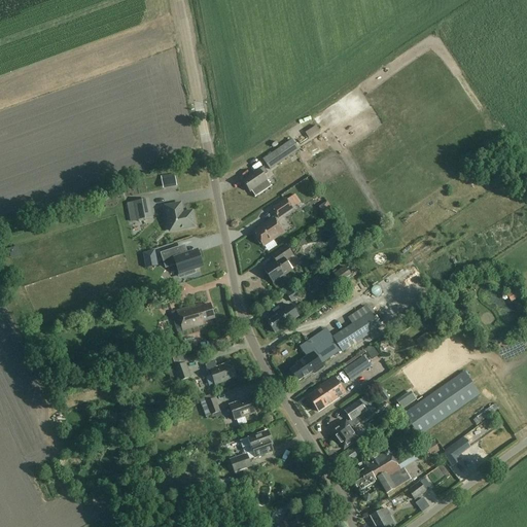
[(292,140),(264,160),(271,170),(300,150),(292,140)]
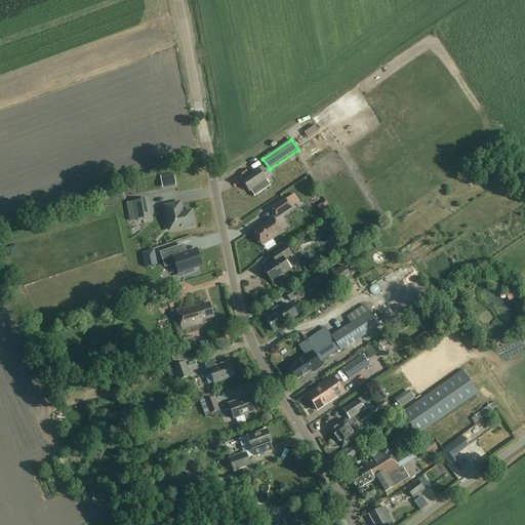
[(255,157),(263,152),(259,148),(252,153),(255,157)]
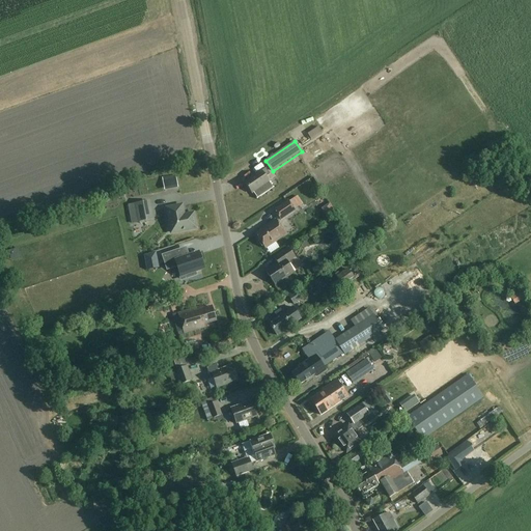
[(253,194),(269,183),(266,177),(270,174),(266,169),(261,172),(261,171),(245,183),(253,194)]
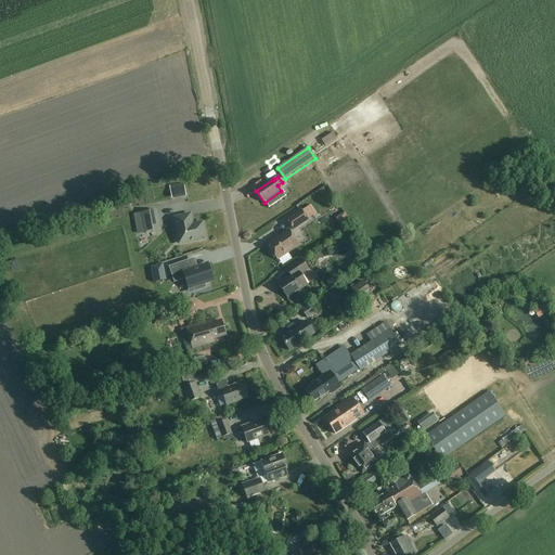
[(529,196),(526,201),(531,205),(534,201),(529,196)]
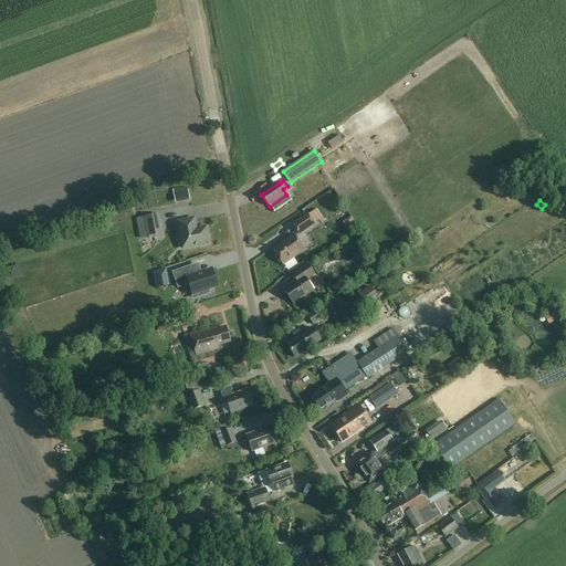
[(292,226),(301,237),(315,226),(315,224),(320,220),(314,213),(308,217),(307,215),(292,226)]
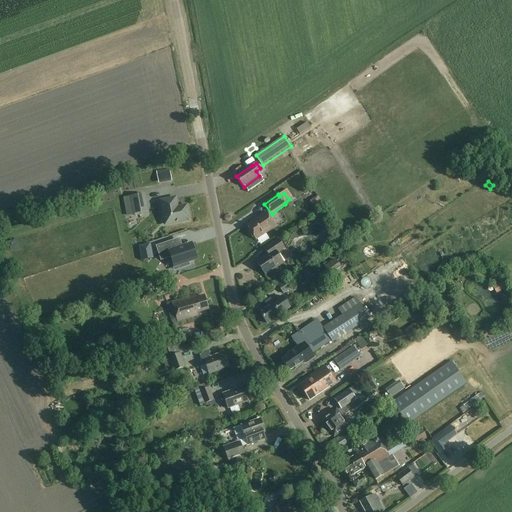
[(134,214),(146,212),(143,194),(131,196),(134,214)]
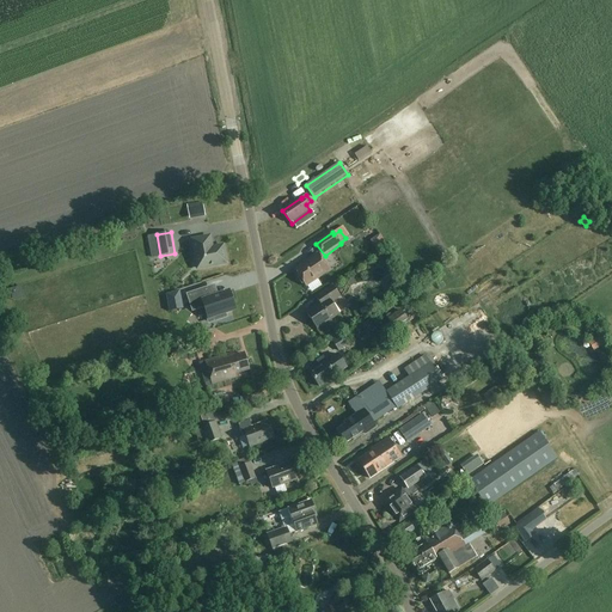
[(387,248),(380,234),(375,238),(374,237),(369,239),(378,254),(387,248)]
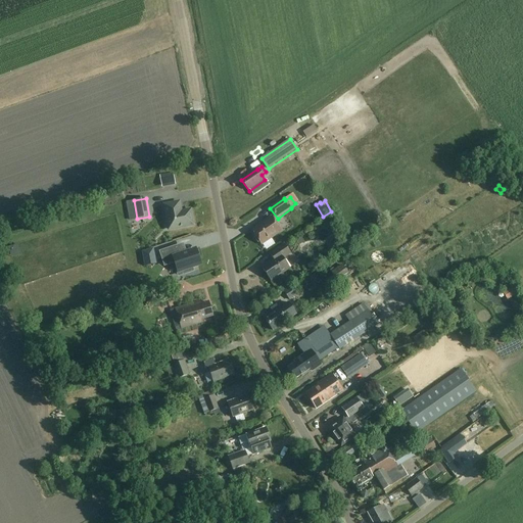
[(165,205),(170,229),(193,225),(191,210),(181,211),(180,202),(165,205)]
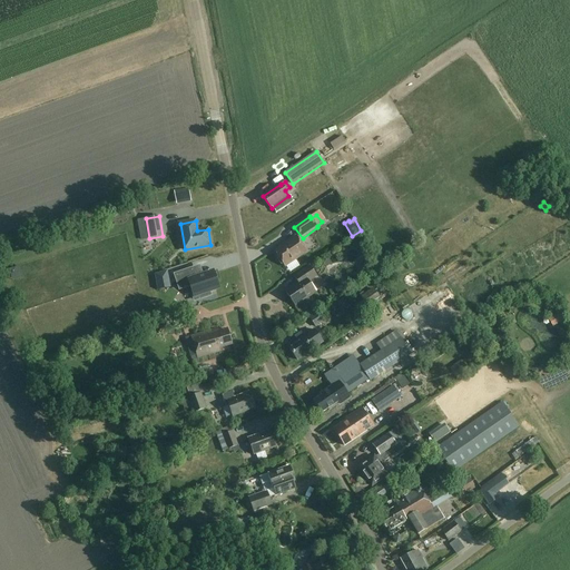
[(285,267),(307,253),(296,236),(274,251),(285,267)]
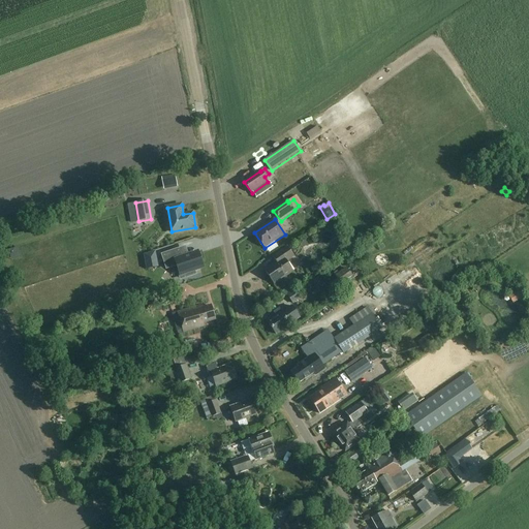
[(307,256),(313,252),(307,244),(301,248),(307,256)]
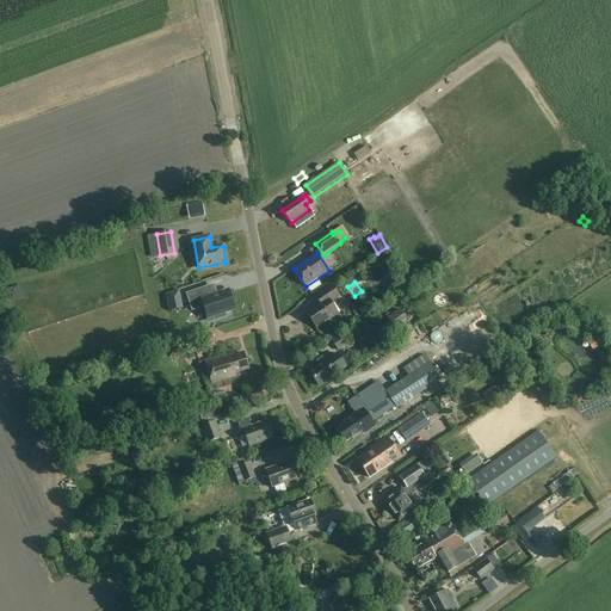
[(331,302),(339,296),(332,285),(315,297),(319,303),(306,312),(318,329),(339,314),(331,302)]
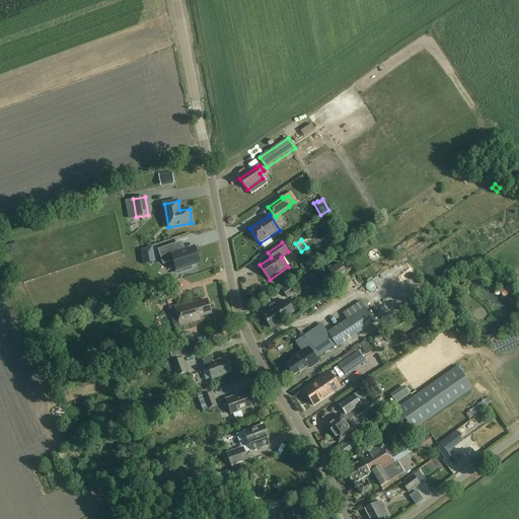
[(175,244),(158,250),(163,266),(173,262),(176,271),(174,271),(176,276),(193,271),(192,268),(192,267),(192,266),(199,263),(194,248),(178,253),(175,244)]
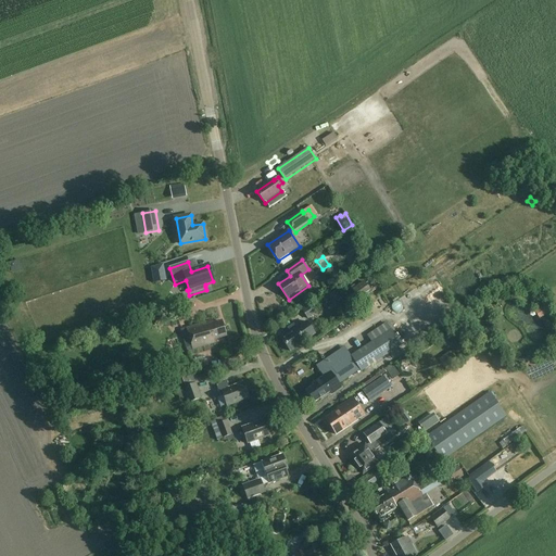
[(163,265),(152,268),(154,283),(166,281),(163,265)]
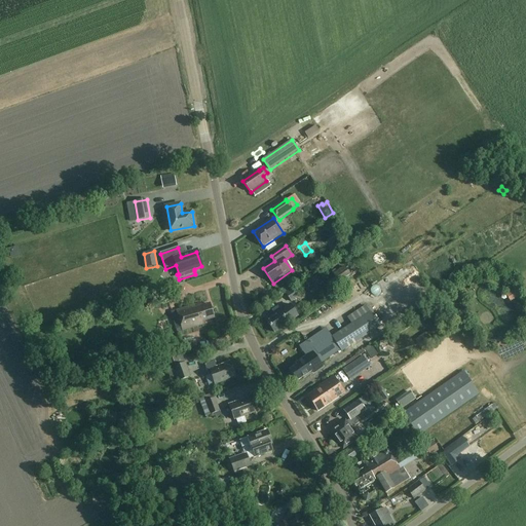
[(316,262),(309,267),(311,271),(320,266),(316,262)]
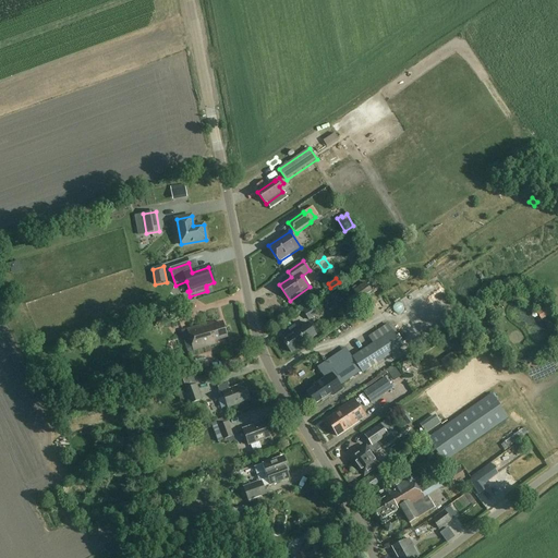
[(360,300),(372,291),(365,282),(353,291),(360,300)]
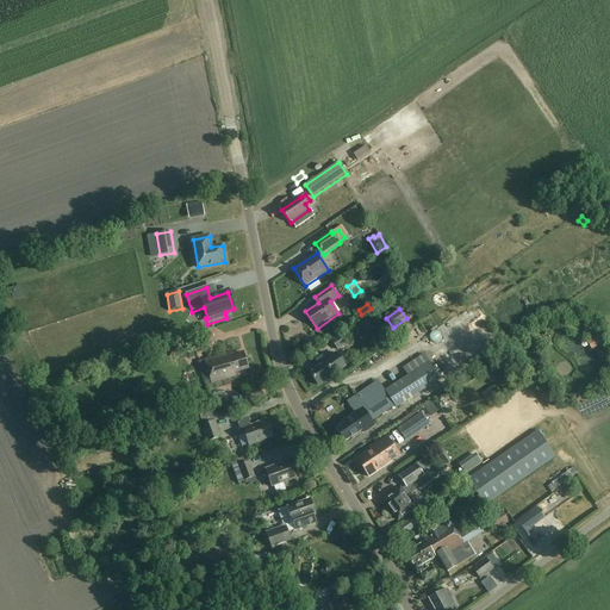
[(338,352),(348,344),(338,329),(328,336),(338,352)]
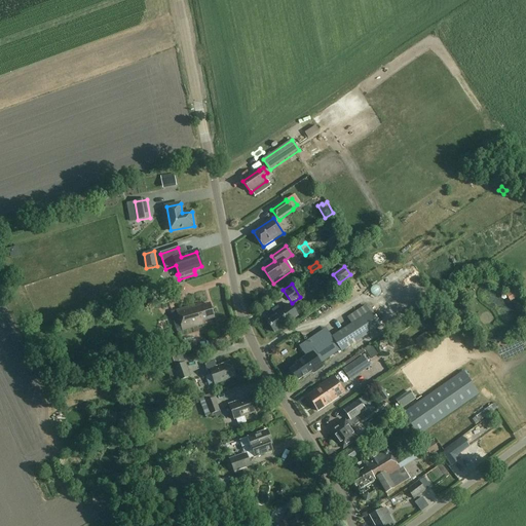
[(508,295),(512,302),(520,297),(517,291),(508,295)]
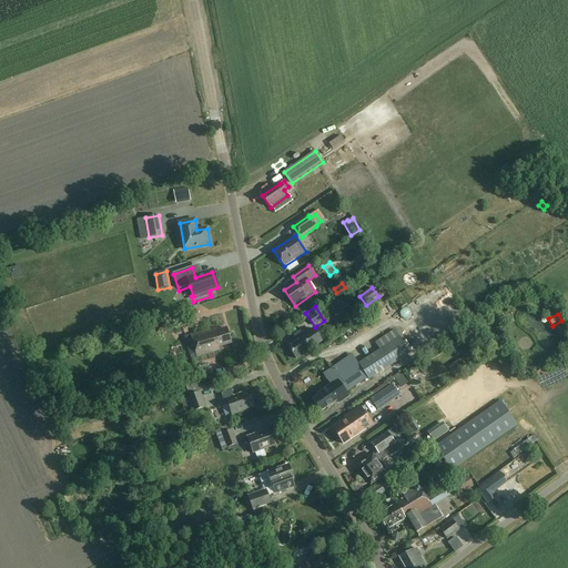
[(176,321),(176,322),(176,323),(178,324),(178,325),(179,326),(180,326),(182,326),(183,326),(184,326),(185,325),(185,324),(186,323),(186,322),(186,321),(185,320),(185,318),(184,317),(183,316),(182,316),(180,316),(179,317),(178,318),(178,320),(176,321)]
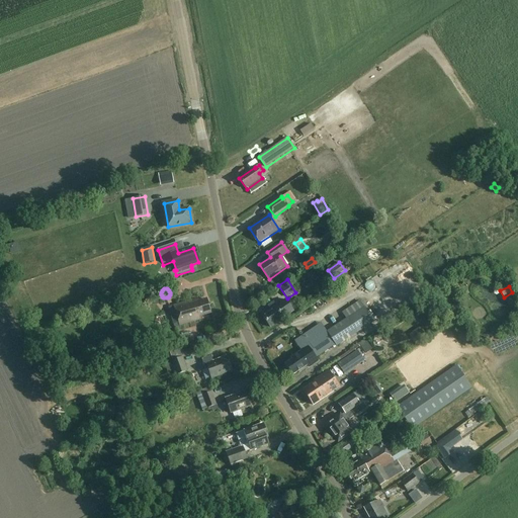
[(210,314),(206,300),(198,303),(197,299),(173,307),(179,327),(200,321),(199,318),(210,314)]
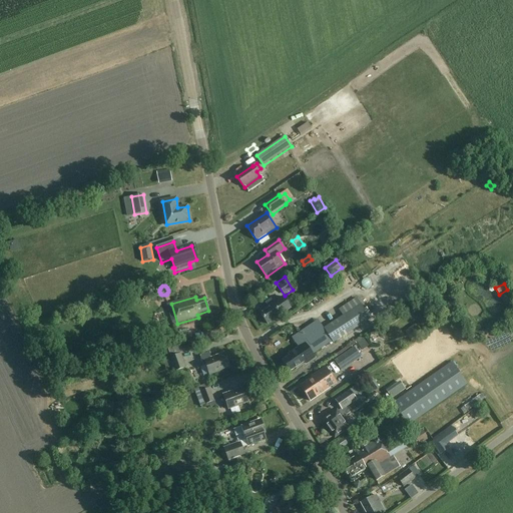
[(267,324),(281,315),(290,309),(283,298),(274,304),(271,300),(265,304),(268,307),(259,313),(267,324)]
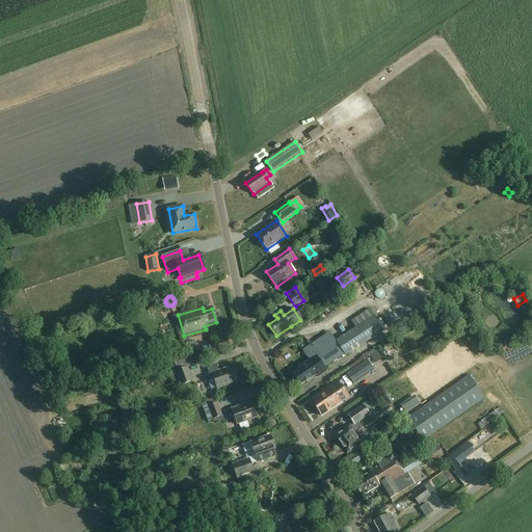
[(336,341),(334,342),(327,333),(309,345),(315,354),(315,355),(297,368),(298,370),(292,375),(299,386),(306,381),(307,382),(316,376),(317,377),(326,371),(324,367),(344,354),(346,356),(383,331),(374,316),(370,309),(351,321),(356,328),(336,341)]
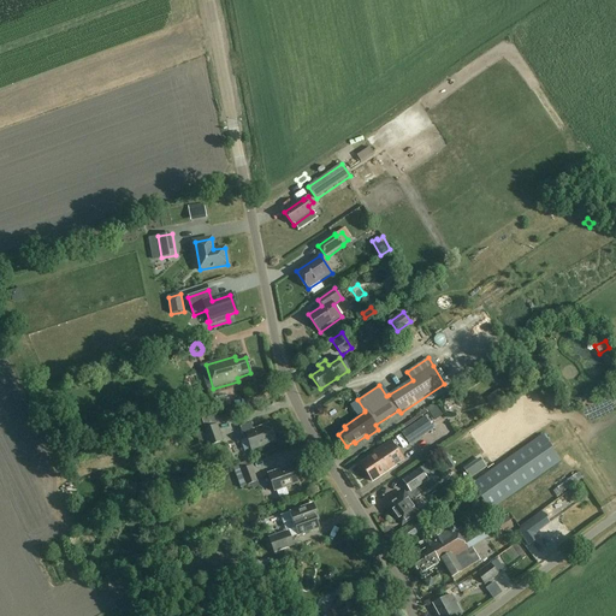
[(220,413),(234,409),(231,401),(218,404),(220,413)]
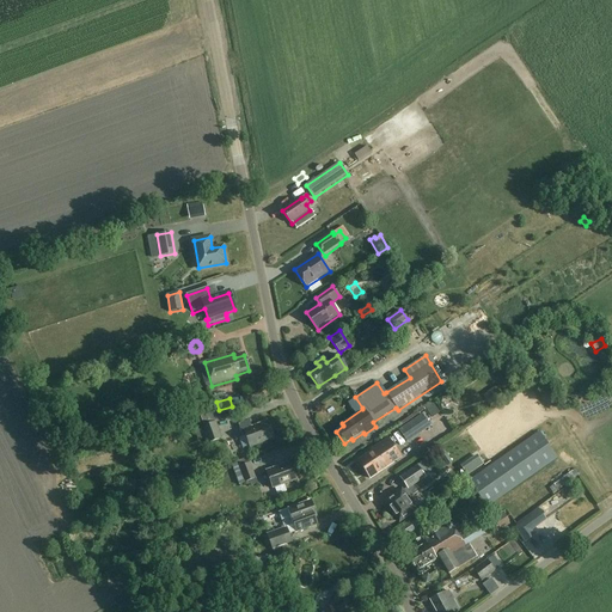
[(420,408),(427,416),(435,409),(429,401),(420,408)]
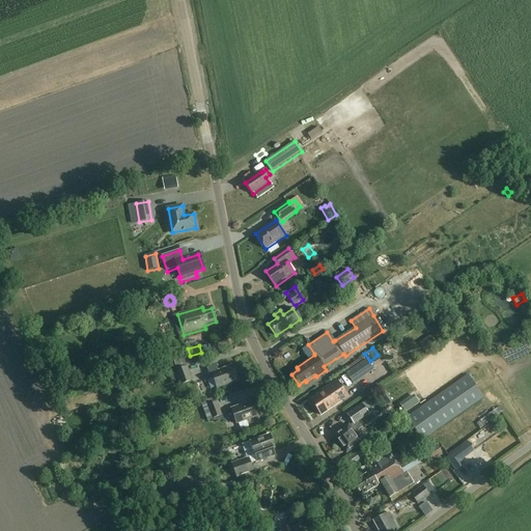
[(374,367),(383,363),(380,357),(371,362),(374,367)]
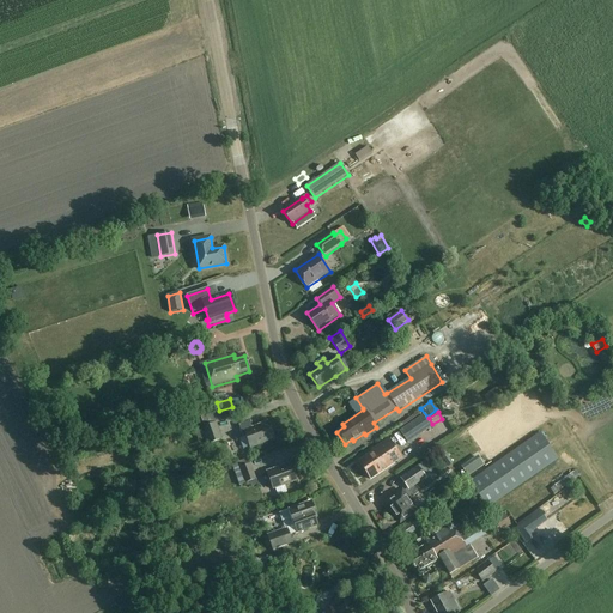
[(201,418),(205,429),(216,425),(212,414),(201,418)]
